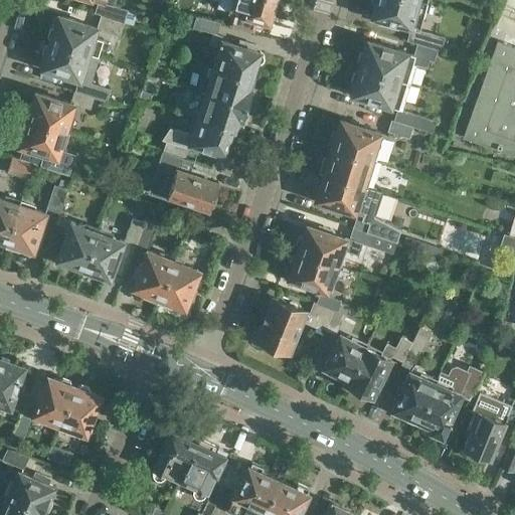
[(97,0),(94,12),(101,14),(124,21),(133,24),(137,11),(114,4),(114,0),(97,0)]
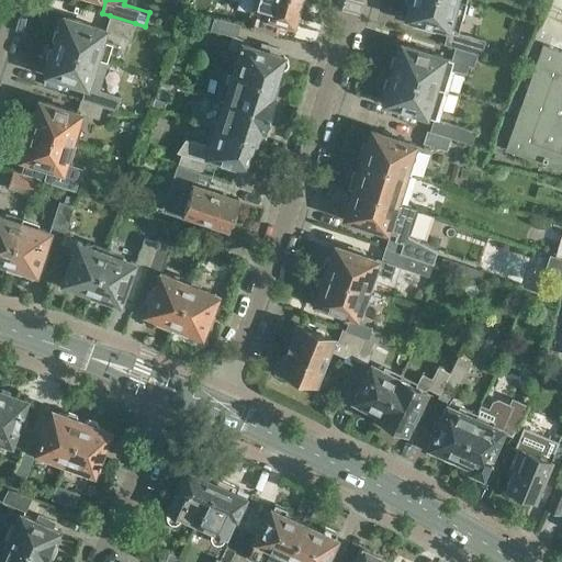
[(254,0),(250,12),(292,24),(299,0),(254,0)]
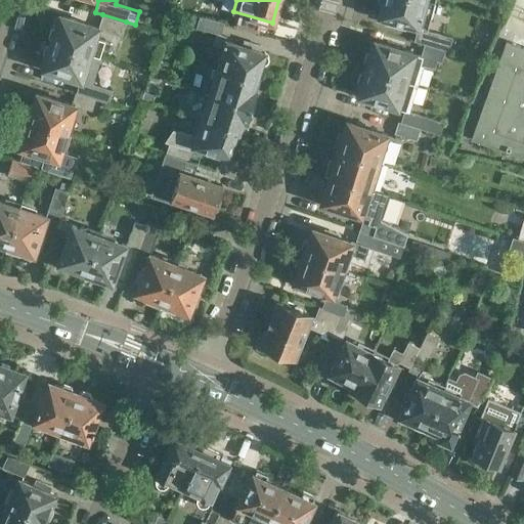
[(434,2),(426,0),(379,0),(381,4),(378,15),(386,18),(385,20),(404,26),(404,25),(421,30),(418,42),(425,43),(445,49),(448,50),(452,36),(427,30),(434,2)]
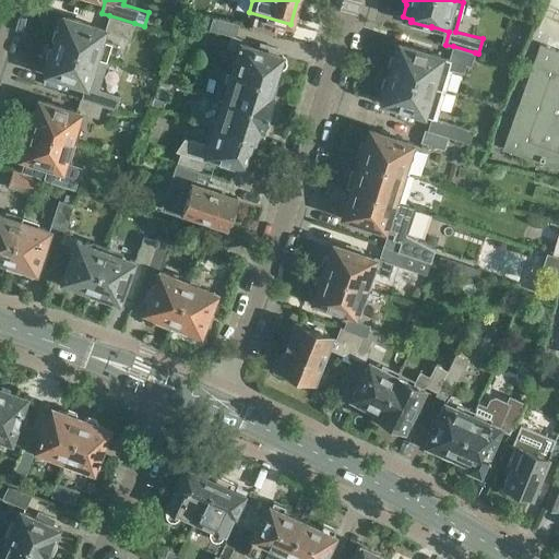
[(63,14),(54,45),(107,60),(113,43),(100,39),(104,32),(130,39),(134,23),(109,15),(105,27),(63,14)]
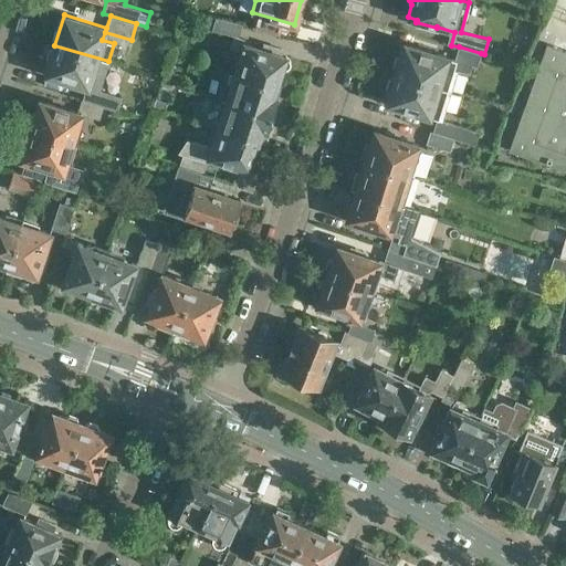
[(242,24),(208,16),(205,28),(212,30),(234,35),(231,49),(240,52),(233,72),(275,85),(281,67),(285,69),(289,66),(290,61),(289,59),(286,56),(275,53),(278,48),(264,44),(262,50),(243,43),(244,39),(239,37),(242,24)]
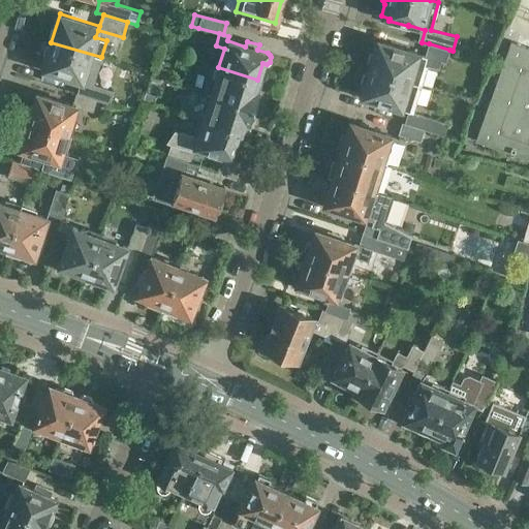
[(425,55),(378,40),(375,50),(373,50),(367,67),(422,84),(427,66),(438,69),(441,61),(446,62),(449,50),(429,43),(425,55)]
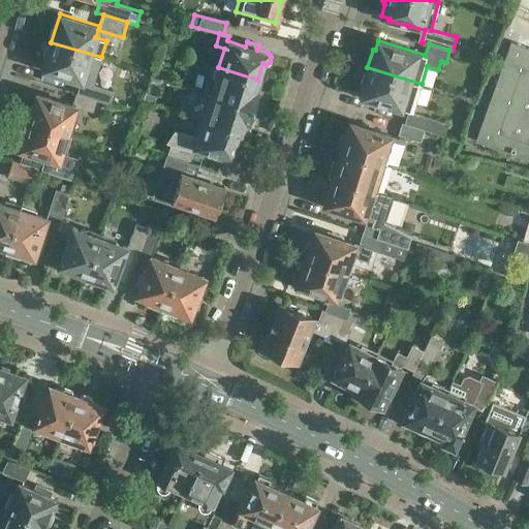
[(528,47),(508,40),(474,139),(528,159),(528,47)]
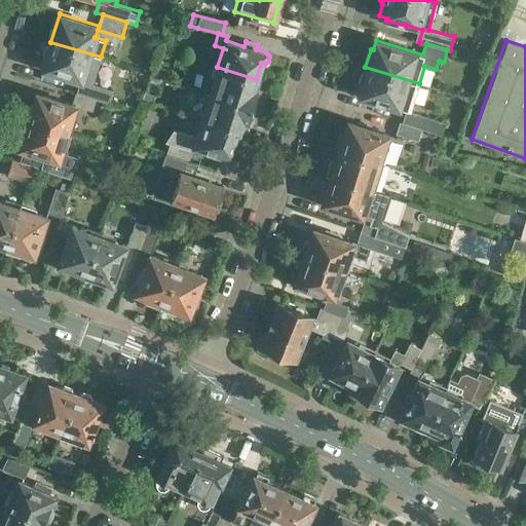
[(101,57),(50,42),(42,68),(80,80),(77,92),(105,102),(109,89),(91,83),(101,57)]
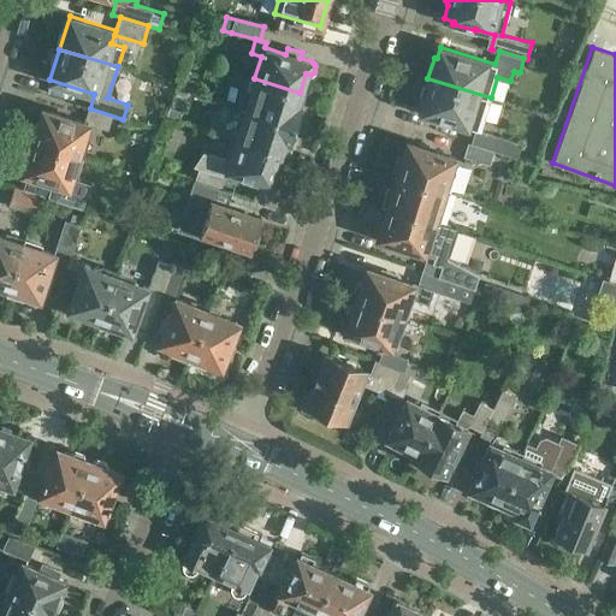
[(195,81),(178,76),(175,87),(191,92),(195,81)]
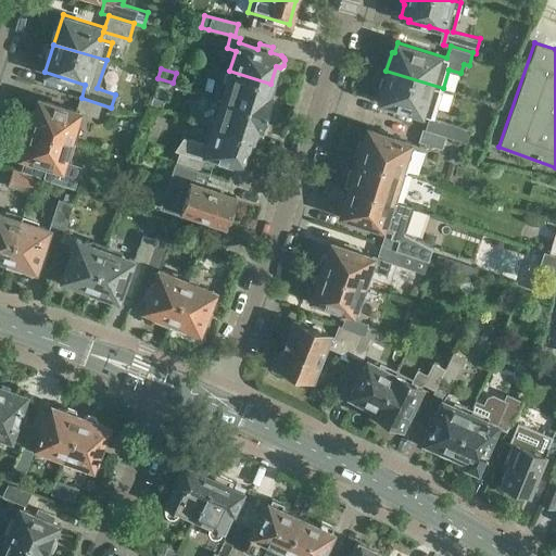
[(222,79),(216,98),(267,114),(274,95),(267,92),(270,84),(229,71),(226,80),(222,79)]
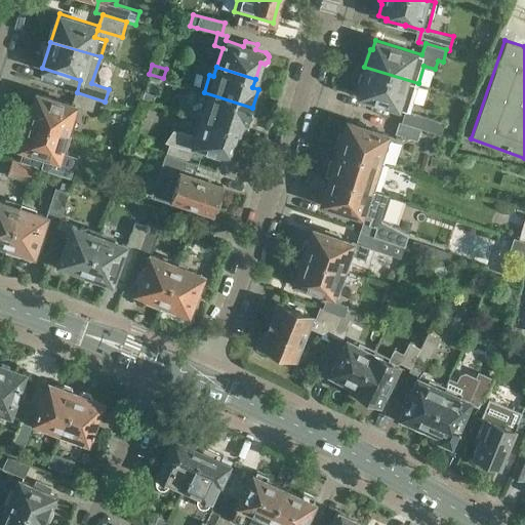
[(418,83),(364,67),(359,86),(361,86),(358,95),(405,110),(401,122),(420,128),(440,134),(444,122),(410,112),(418,83)]
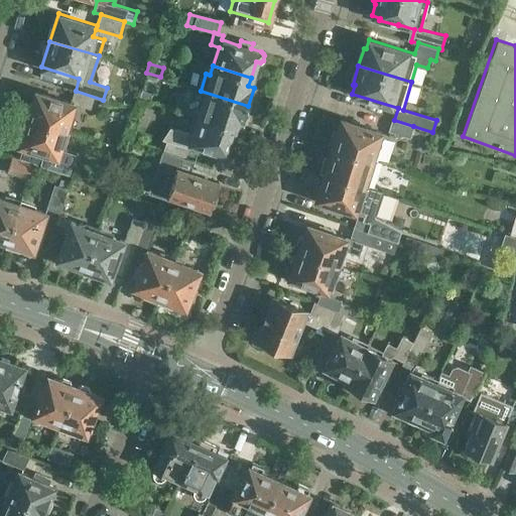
[(30,101),(25,118),(66,131),(75,104),(91,109),(95,97),(75,91),(71,103),(35,92),(32,102),(30,101)]
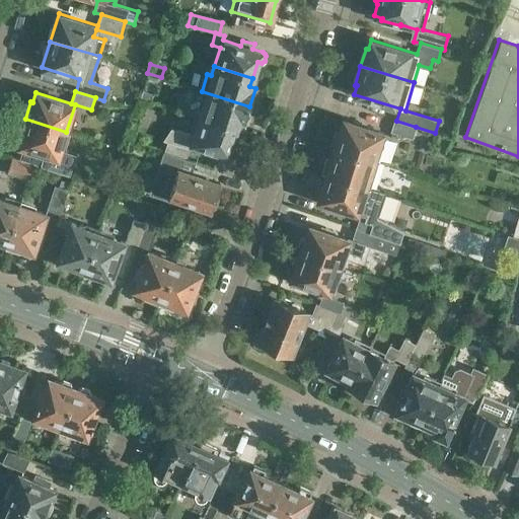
[(152,93),(142,91),(139,100),(149,103),(152,93)]
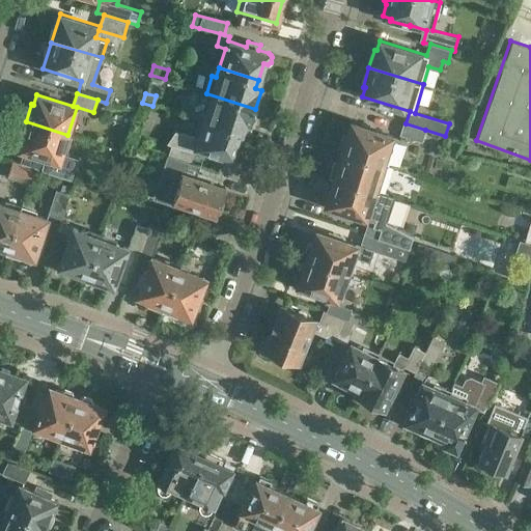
[(189,115),(202,119),(242,133),(245,123),(250,124),(255,109),(206,93),(203,104),(201,103),(195,106),(194,109),(192,108),(189,115)]
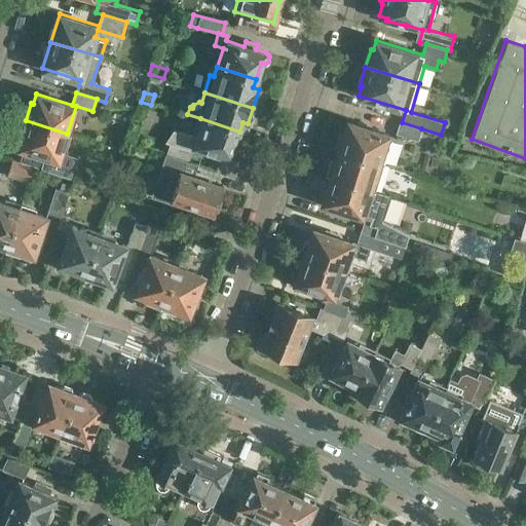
[(170,143),(166,154),(188,161),(189,161),(192,150),(193,150),(194,147),(209,151),(207,157),(221,161),(222,155),(232,159),(235,158),(236,157),(238,151),(237,148),(234,147),(239,132),(200,118),(194,136),(174,129),(165,142),(170,143)]
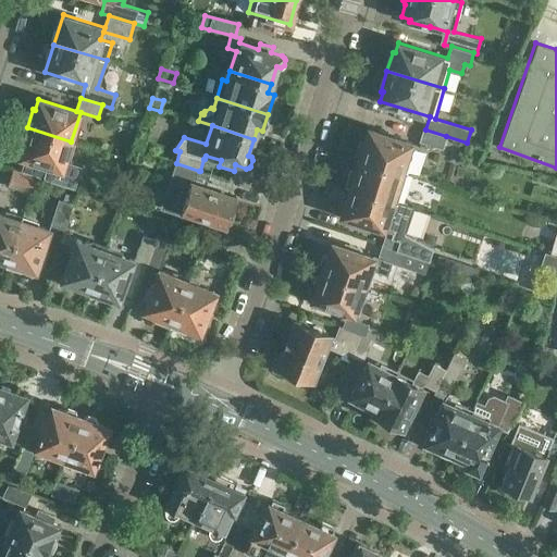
[(71,141),(27,127),(22,147),(24,148),(21,158),(35,161),(31,174),(35,175),(47,178),(50,166),(62,170),(71,141)]
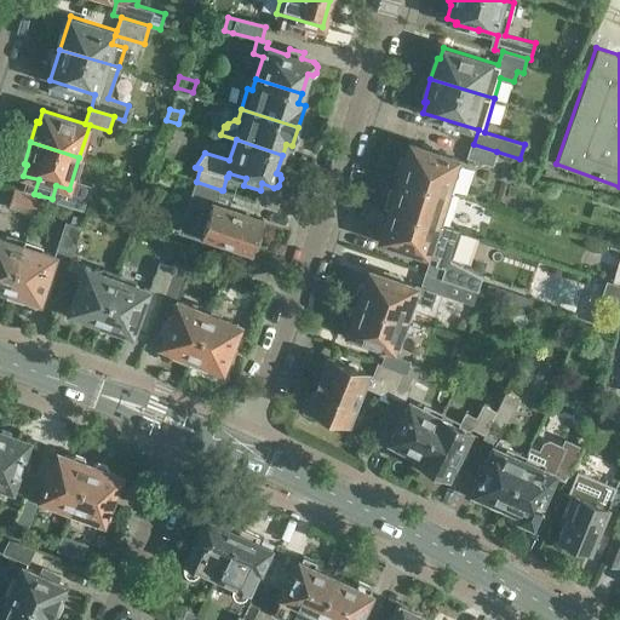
[(395,174),(400,176),(452,193),(461,160),(436,151),(437,149),(420,144),(420,147),(409,143),(405,159),(400,158),(395,174)]
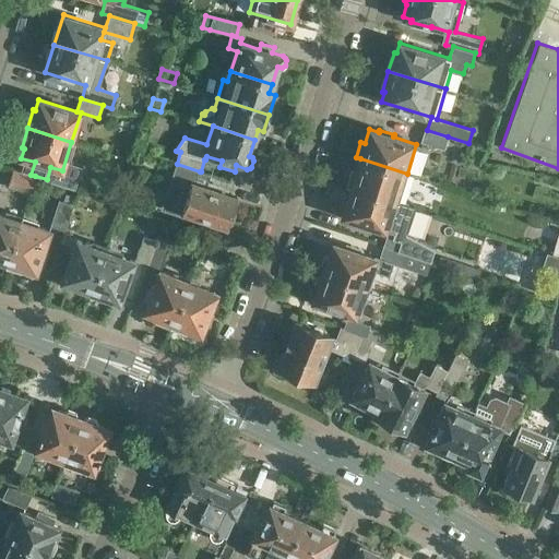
[(448,137),(427,130),(424,129),(420,142),(443,150),(448,137)]
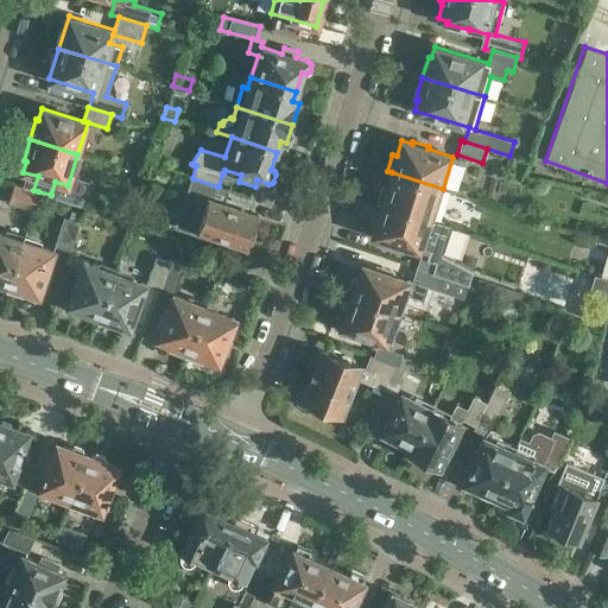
[(382,184),(378,202),(432,220),(443,189),(392,172),(387,187),(382,184)]
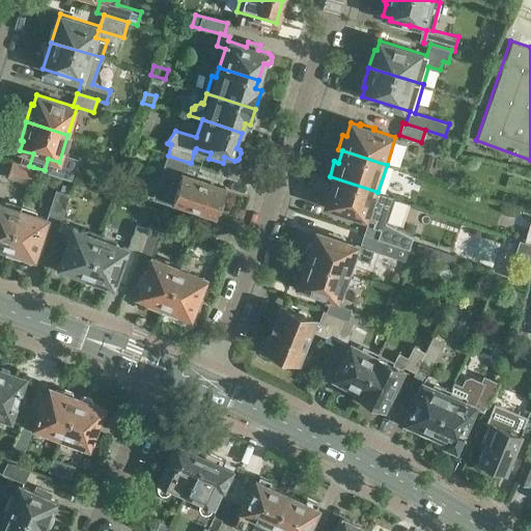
[(168,156),(154,198),(173,205),(174,201),(216,215),(225,188),(212,184),(213,180),(196,175),(199,166),(191,163),(190,163),(168,156)]
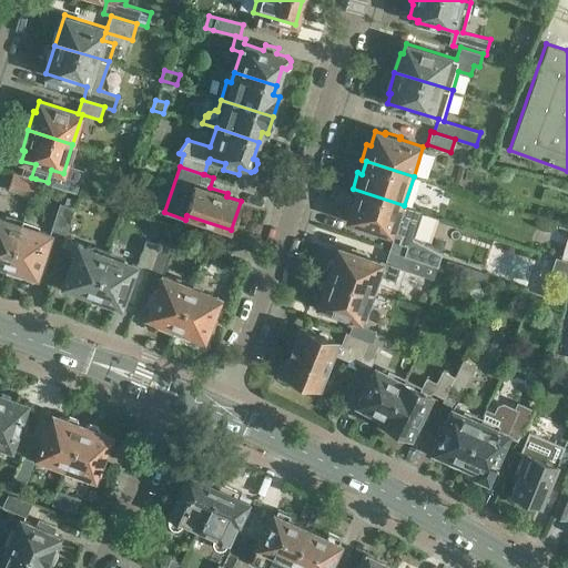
[(7,189),(31,196),(36,179),(31,178),(12,172),(7,189)]
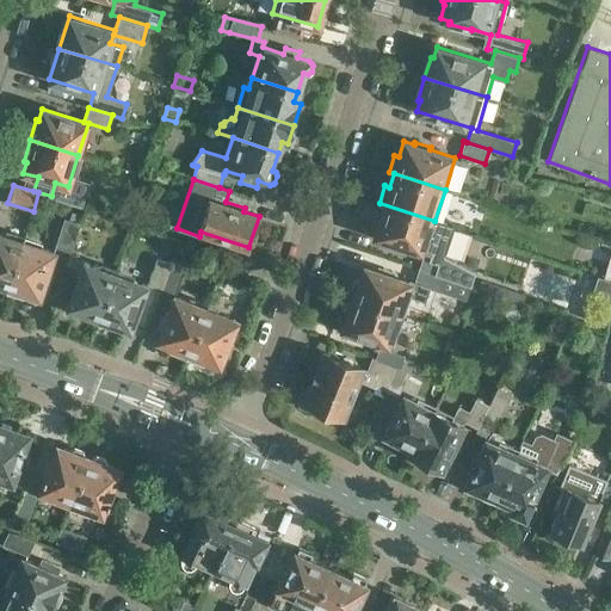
[(434,221),(380,203),(374,221),(377,222),(372,235),(383,239),(382,242),(400,248),(401,246),(425,253),(419,269),(444,277),(470,285),(475,271),(442,254),(445,245),(429,240),(434,221)]
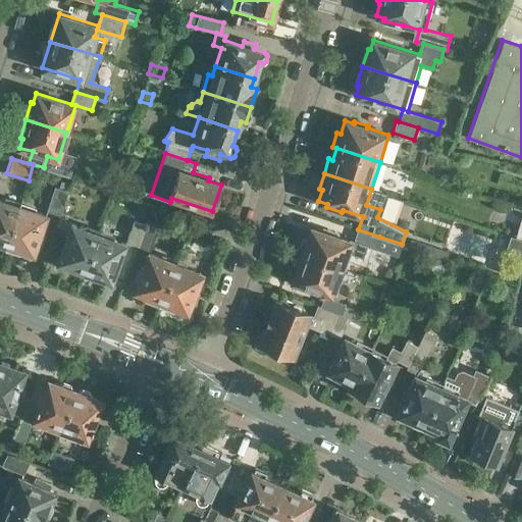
[(46,211),(60,215),(68,191),(54,186),(46,211)]
